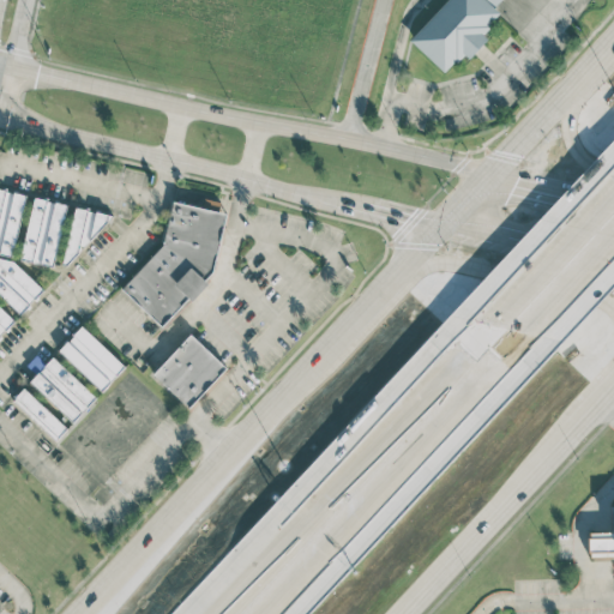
[(445,0),(409,40),(445,72),(463,52),(469,58),(488,37),(482,32),(501,12),(494,6),(500,0),(445,0)]
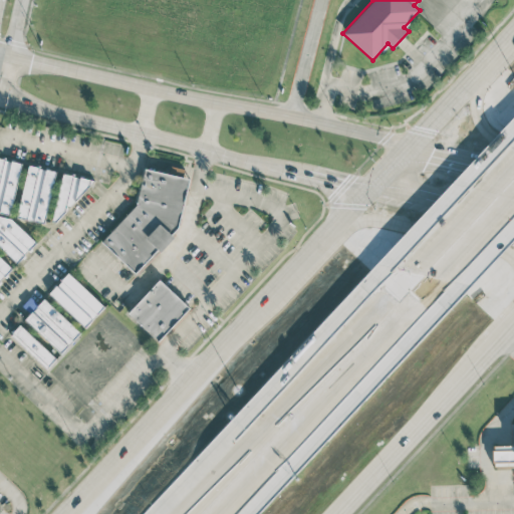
[(0,212),(9,215),(22,163),(0,157),(0,212)]
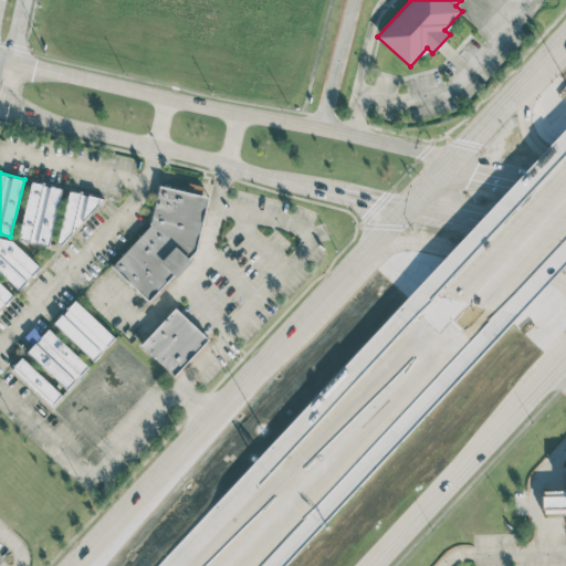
[(20,239),(51,244),(60,187),(30,181),(20,239)]
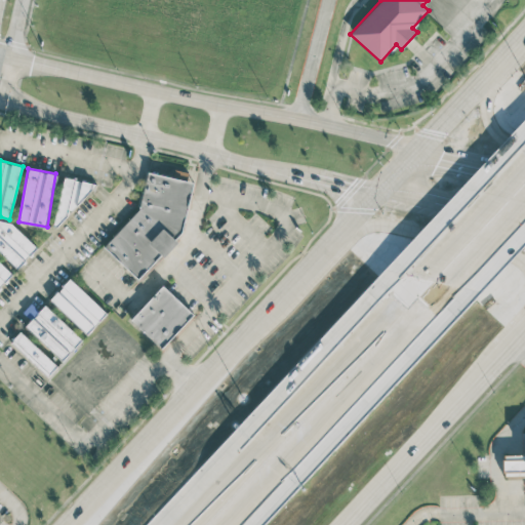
[(194,182),(148,171),(139,207),(104,247),(138,278),(160,254),(165,256),(175,244),(176,237),(183,231),(194,182)]
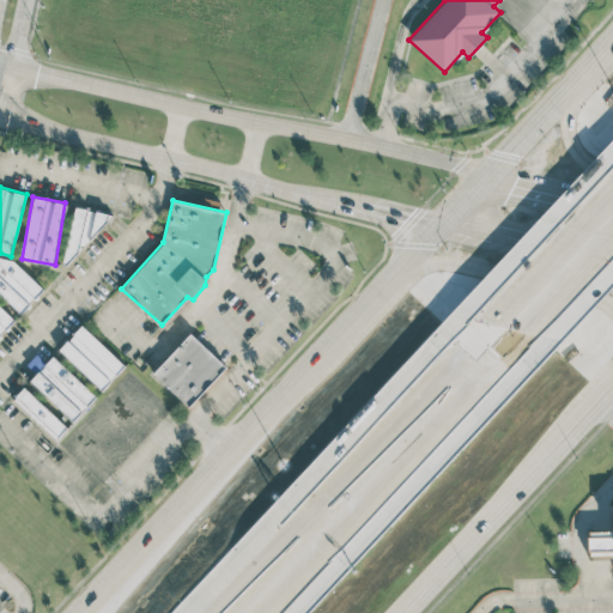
[(0,293),(19,313),(41,290),(0,250),(0,293)]
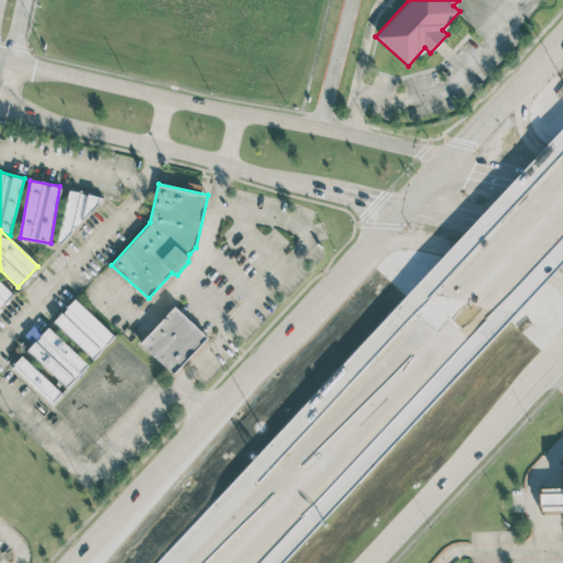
[(0,307),(13,293),(0,280),(0,307)]
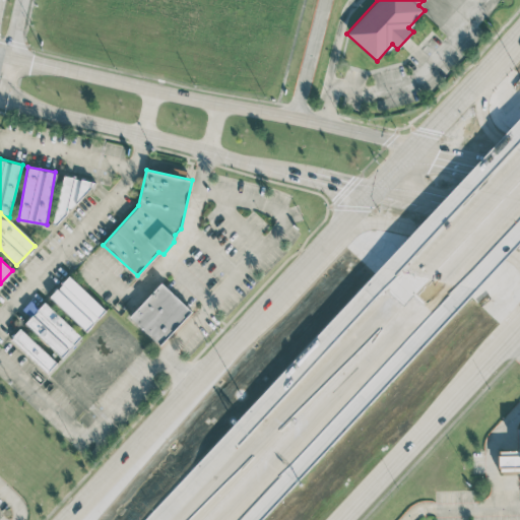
[(50,297),(86,331),(106,310),(69,275),(50,297)]
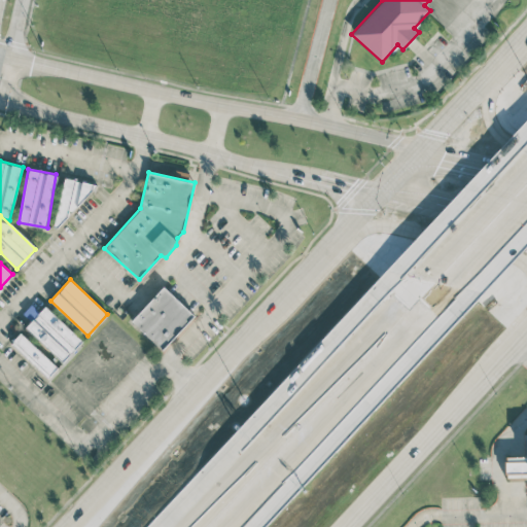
[(131,320),(161,350),(195,316),(164,286),(131,320)]
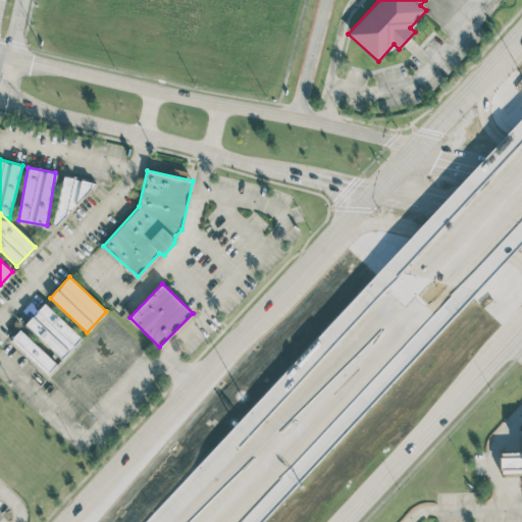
[(62,358),(82,337),(45,303),(25,323),(62,358)]
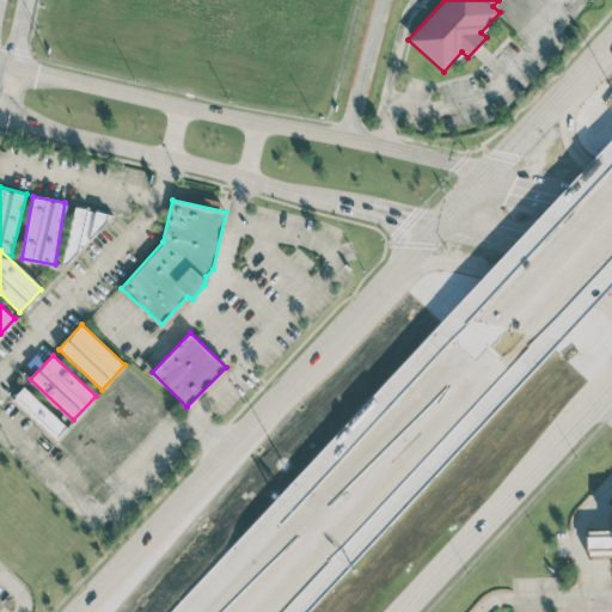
[(67,426),(24,386),(12,398),(56,438),(67,426)]
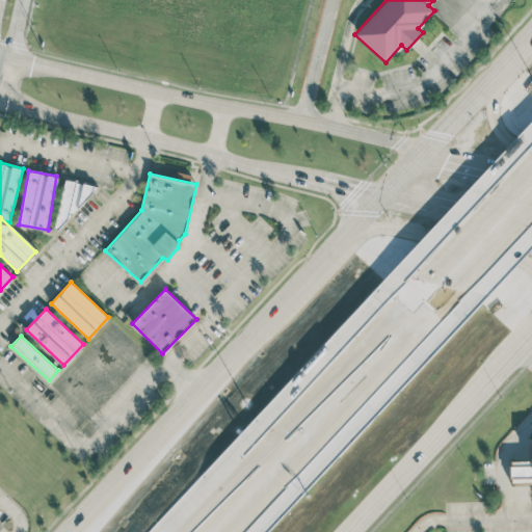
[(531,459),(509,462),(511,483),(531,481),(531,459)]
